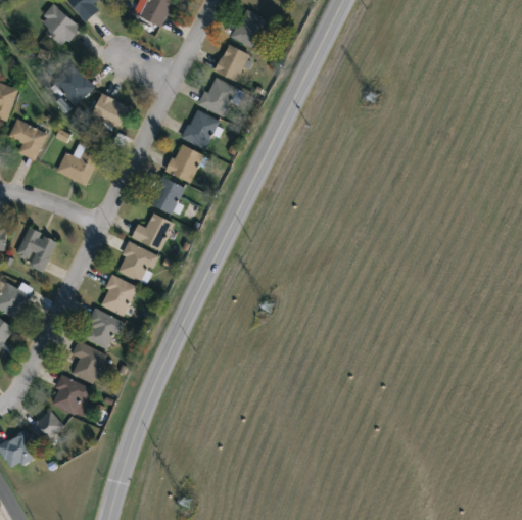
[(101,0),(93,6),(99,14),(85,26),(67,2),(69,0),(101,0)]
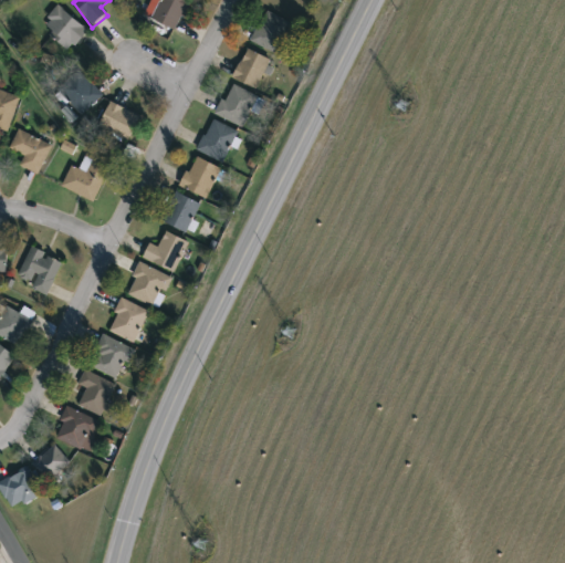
[(188,0),(192,2),(176,33),(149,20),(159,0),(188,0)]
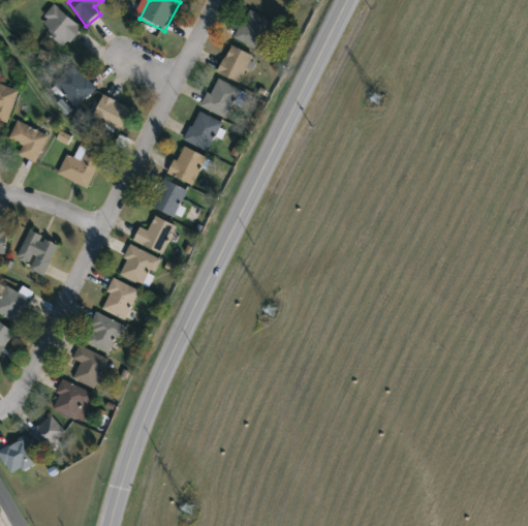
[(273,25),(258,54),(234,41),(248,12),(273,25)]
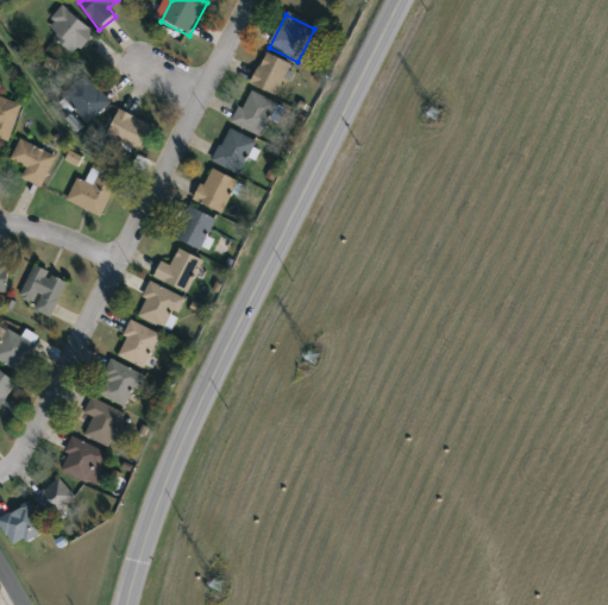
[(252,83),(267,56),(290,68),(276,95),(252,83)]
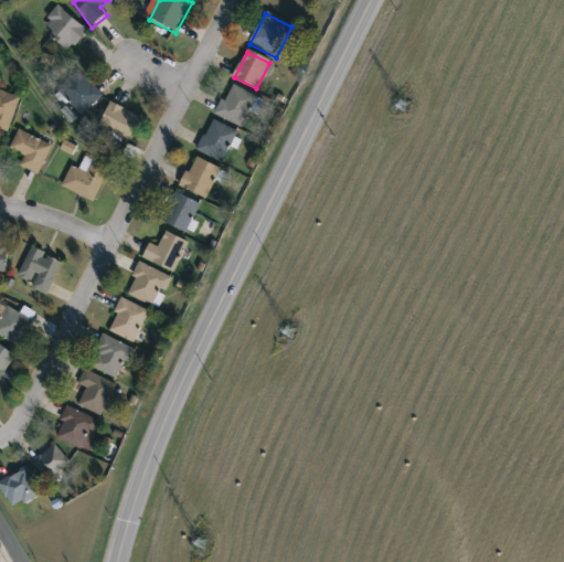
[(82,114),(57,89),(76,70),(102,93),(82,114)]
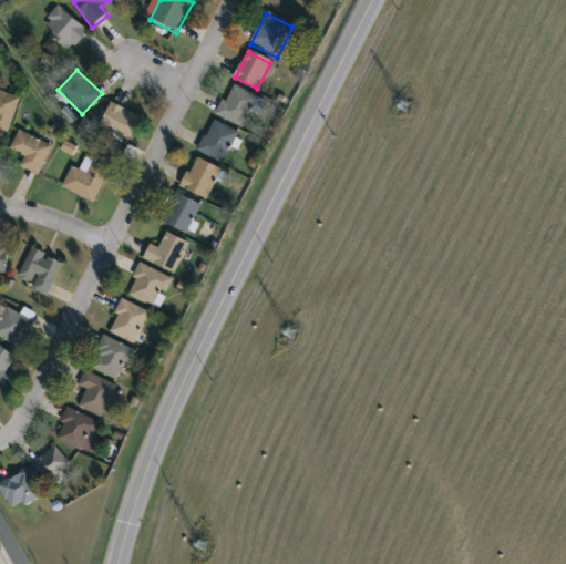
[(258,96),(243,126),(216,113),(232,83),(258,96)]
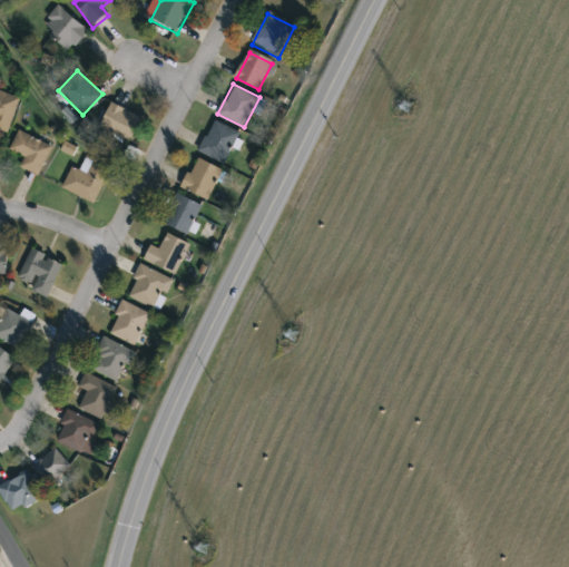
[(0,93),(13,93),(13,132),(0,132),(0,93)]
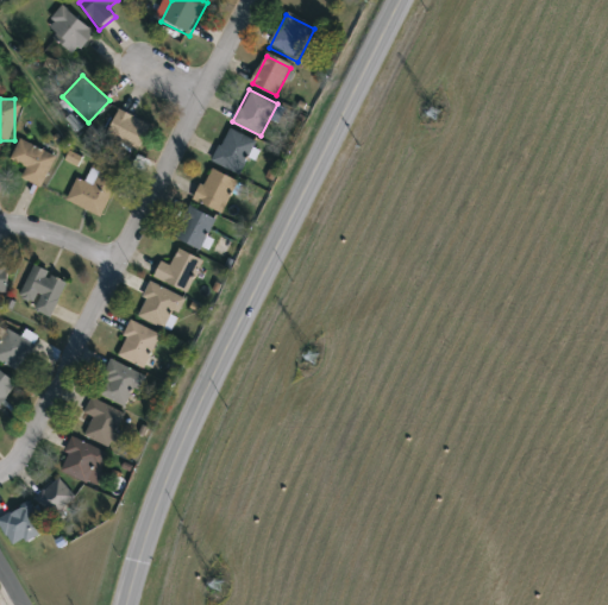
[(139,150),(106,137),(117,109),(149,123),(139,150)]
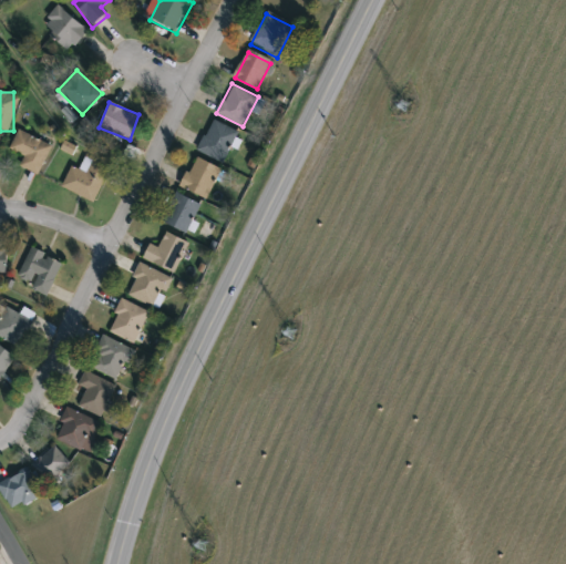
[(237,132),(222,162),(196,149),(213,119),(237,132)]
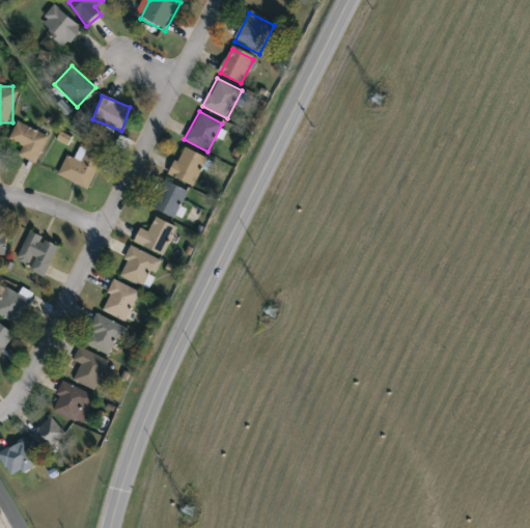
[(48,137),(34,163),(18,155),(23,146),(8,138),(18,120),(48,137)]
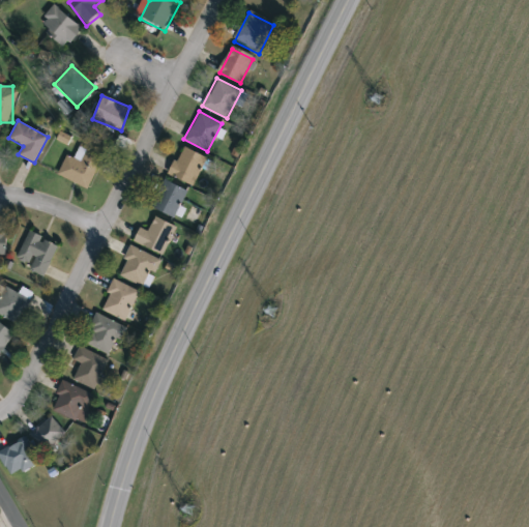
[(193,185),(168,174),(181,145),(206,156),(193,185)]
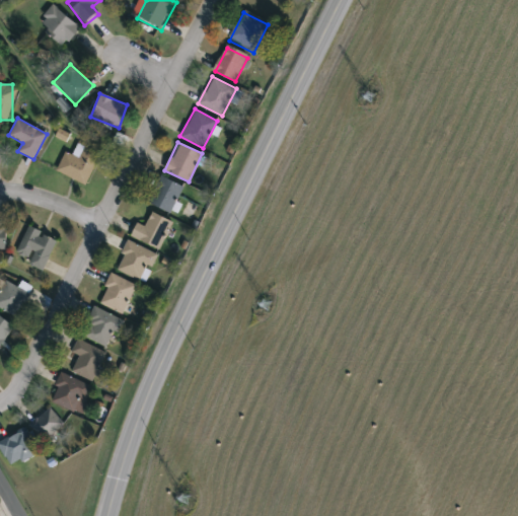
[(99,153),(85,183),(56,170),(65,151),(72,154),(77,143),(99,153)]
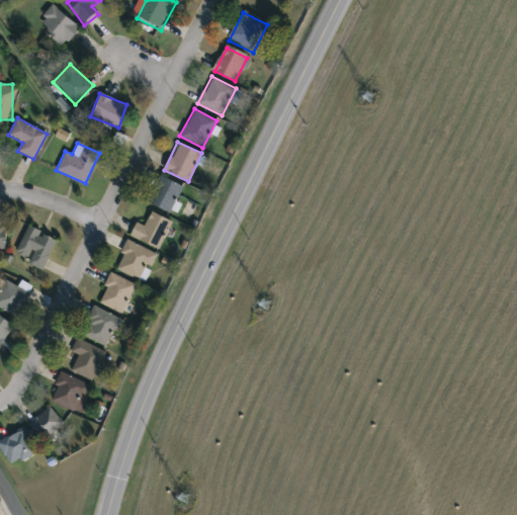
[(182,185),(169,212),(148,201),(161,175),(182,185)]
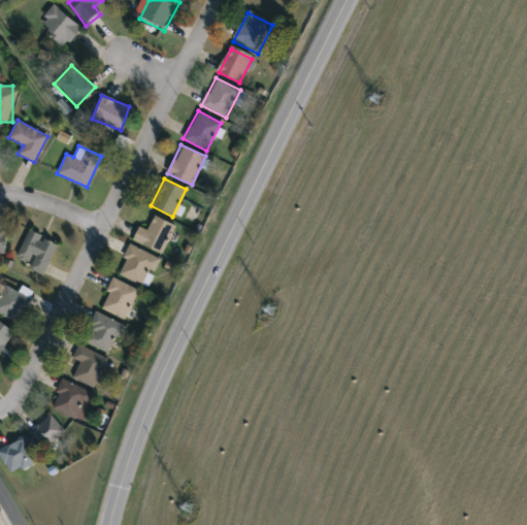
[(138,227),(146,230),(154,216),(174,225),(161,253),(132,239),(138,227)]
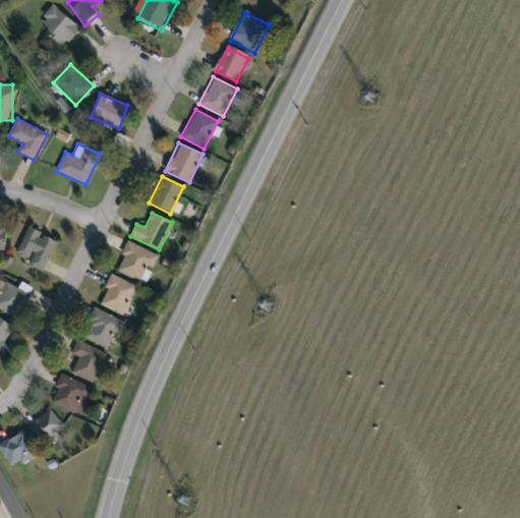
[(43,270),(14,255),(29,226),(57,240),(43,270)]
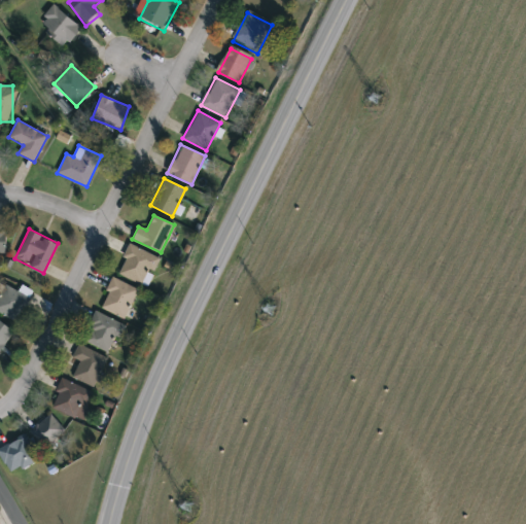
[(159,256),(147,286),(116,274),(129,244),(159,256)]
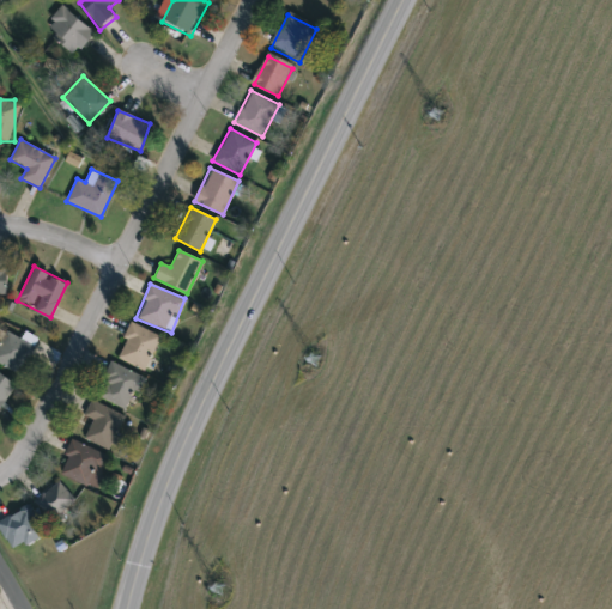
[(159,336),(144,370),(115,357),(131,323),(159,336)]
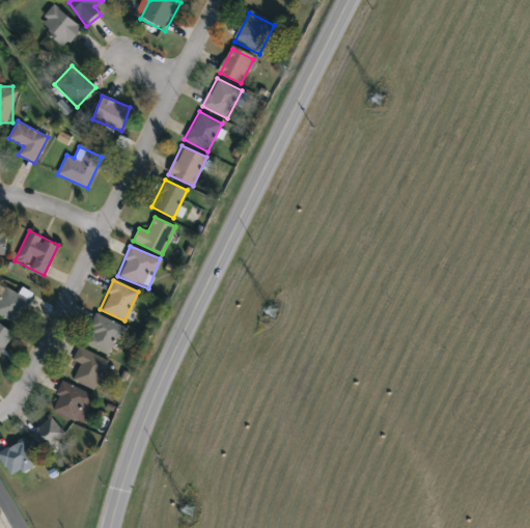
[(15,323),(0,313),(0,296),(6,286),(18,294),(22,287),(32,295),(15,323)]
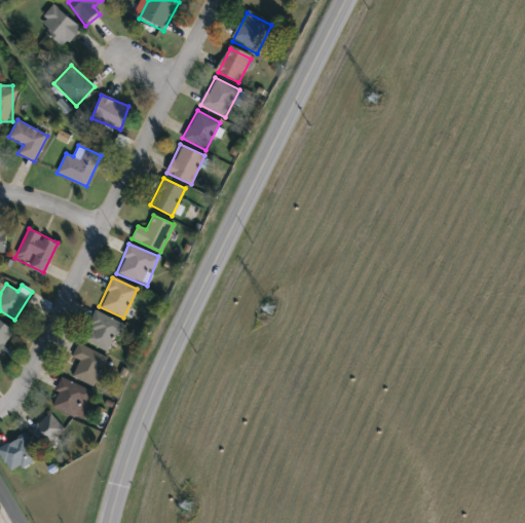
[(124,325),(110,352),(82,339),(97,310),(124,325)]
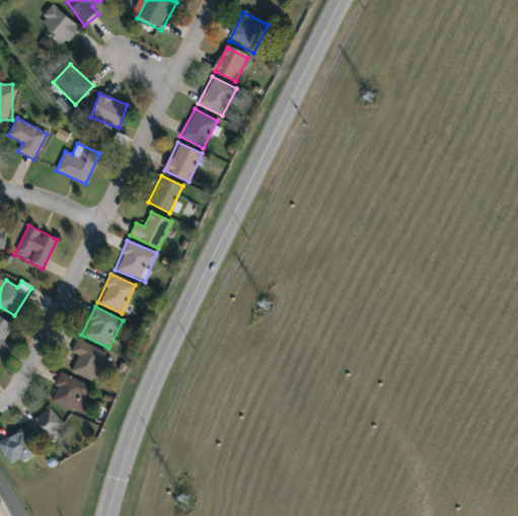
[(0,315),(14,326),(0,347),(0,315)]
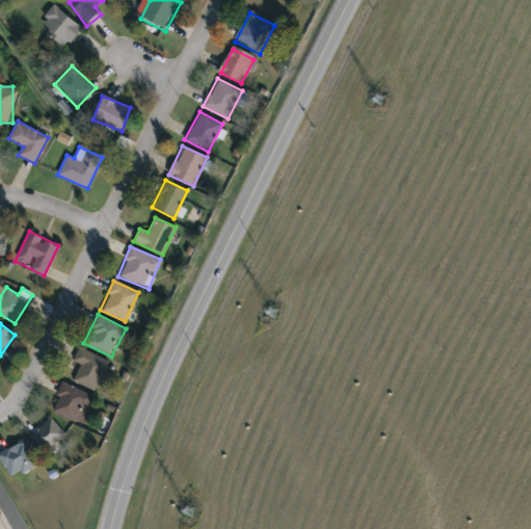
[(109,362),(96,391),(73,379),(80,365),(73,361),(79,347),(109,362)]
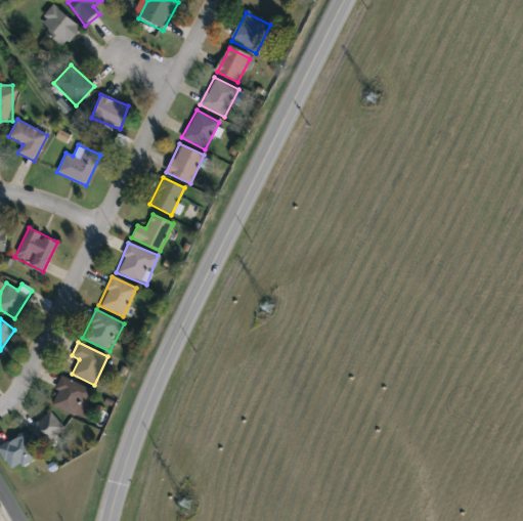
[(81,417),(49,404),(61,377),(92,389),(81,417)]
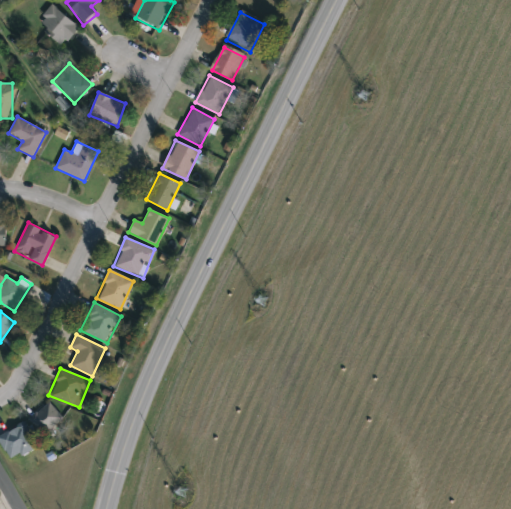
[(64,419),(44,437),(28,419),(48,401),(64,419)]
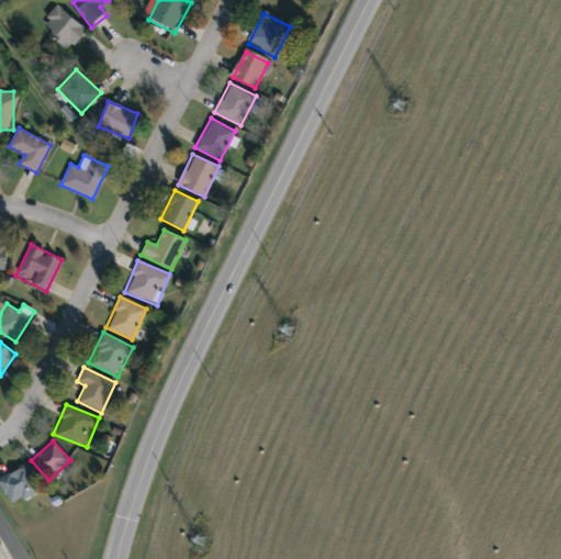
[(11,505),(0,483),(0,478),(26,465),(40,491),(11,505)]
